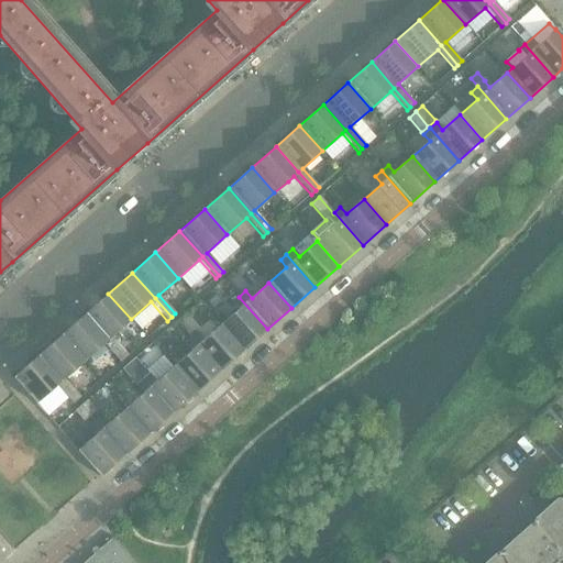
[(236,297),(228,287),(222,293),(231,302),(236,297)]
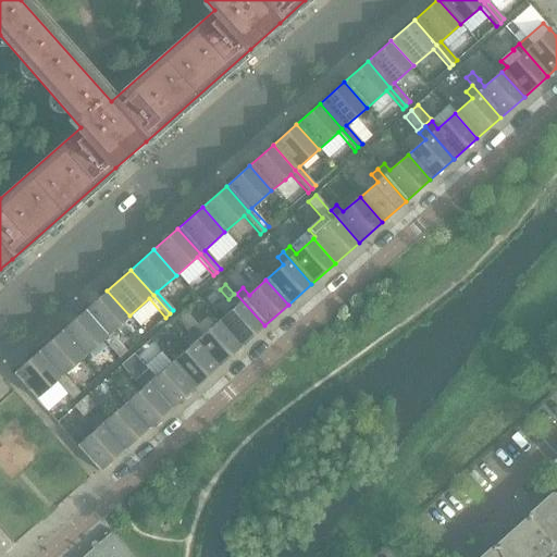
[(130,316),(107,291),(84,311),(106,337),(122,356),(126,351),(110,333),(130,316)]
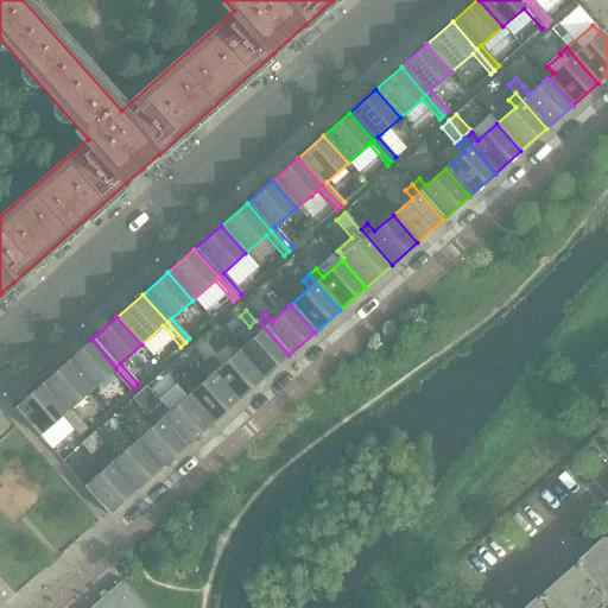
[(289,355),(258,321),(251,327),(257,335),(239,350),(263,379),(289,355)]
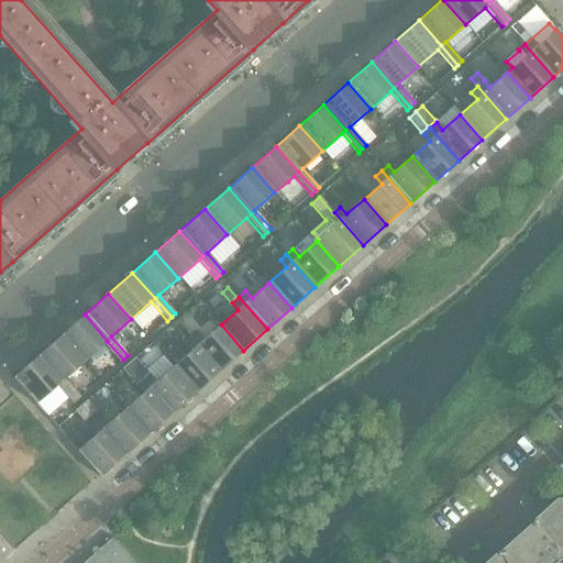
[(107,341),(85,315),(61,335),(84,361),(103,344),(120,363),(123,360),(107,341)]
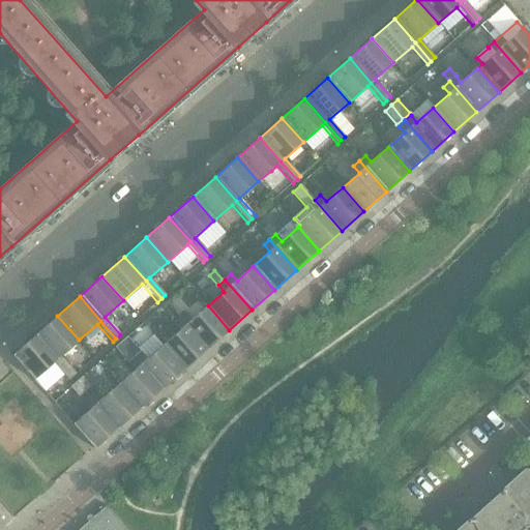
[(229,330),(208,305),(192,320),(185,314),(179,319),(206,350),(229,330)]
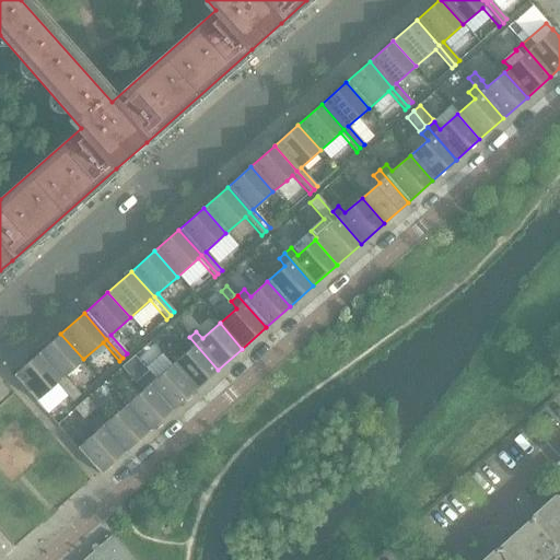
[(83,359),(60,334),(37,354),(60,380),(77,398),(80,395),(63,376),(83,359)]
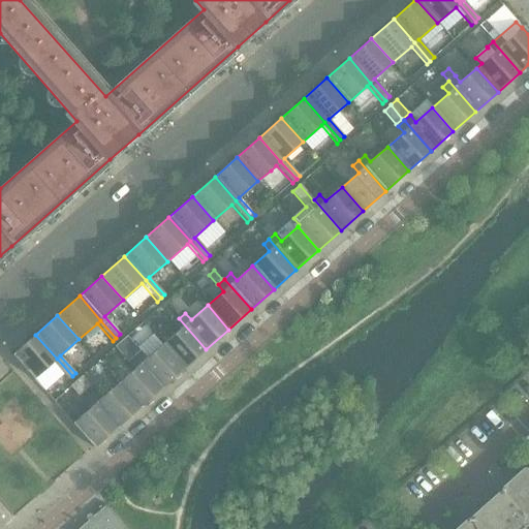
[(150,330),(158,322),(151,315),(143,323),(150,330)]
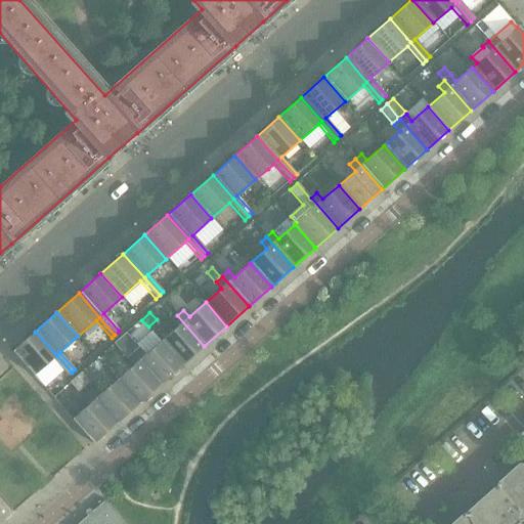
[(204,346),(177,315),(171,320),(177,328),(161,342),(182,365),(204,346)]
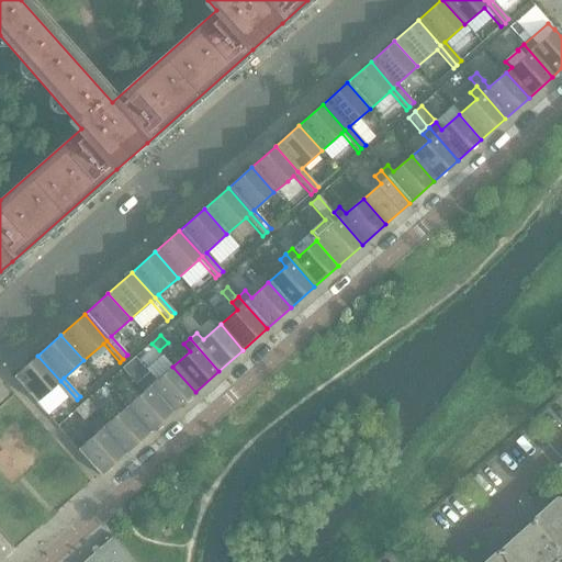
[(60,381),(37,356),(12,378),(35,403),(56,385),(72,404),(77,400),(60,381)]
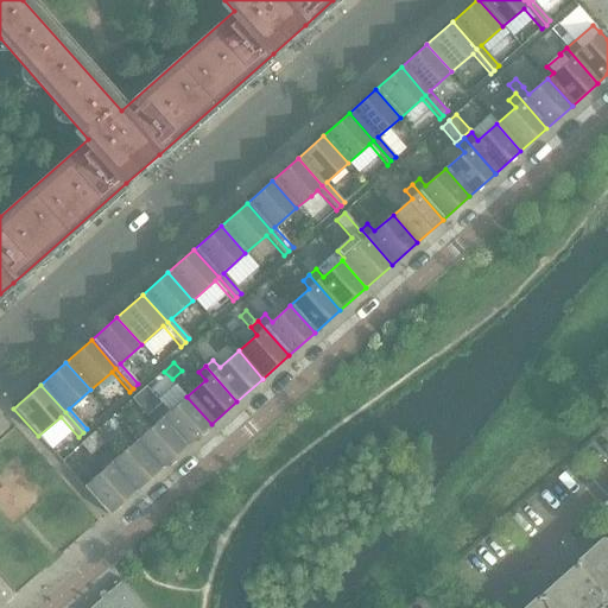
[(211,424),(187,397),(169,412),(162,405),(146,388),(139,394),(185,447),(211,424)]
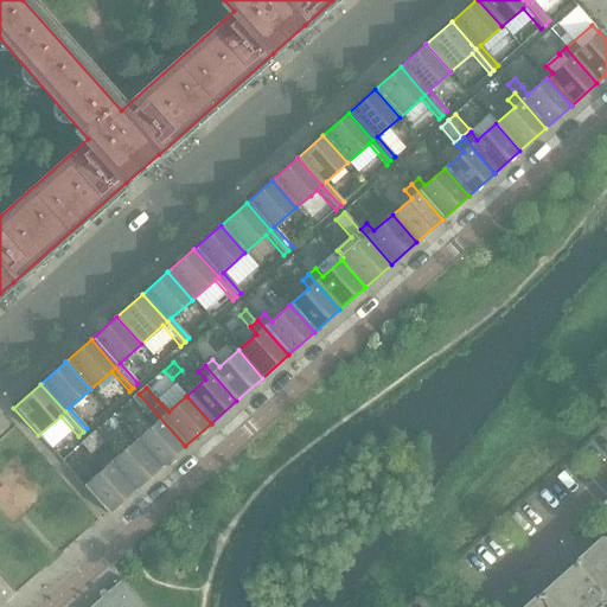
[(185,446),(139,394),(132,400),(154,425),(135,441),(160,468),(185,446)]
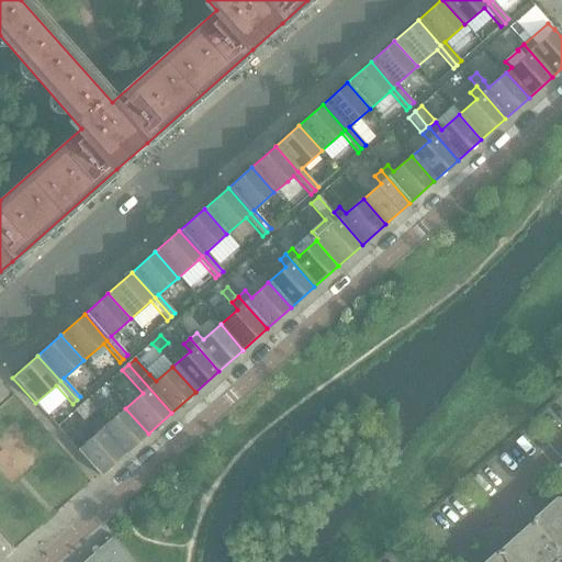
[(96,411),(87,401),(81,405),(90,416),(96,411)]
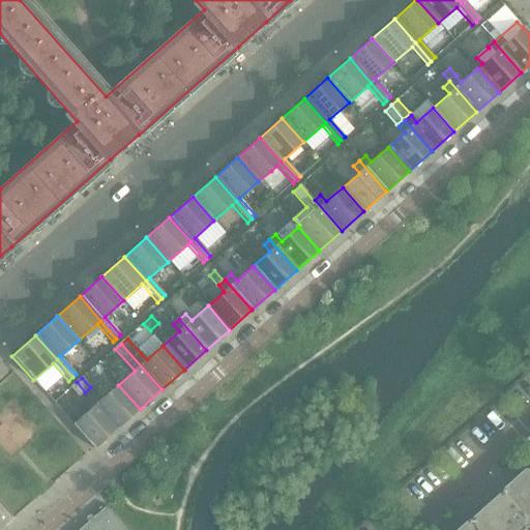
[(79,398),(85,392),(77,382),(70,388),(79,398)]
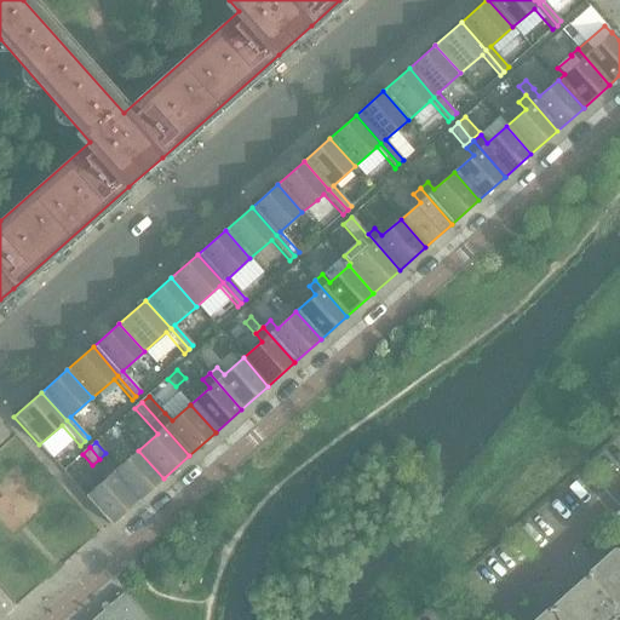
[(164,478),(138,451),(119,466),(113,459),(105,465),(137,501),(164,478)]
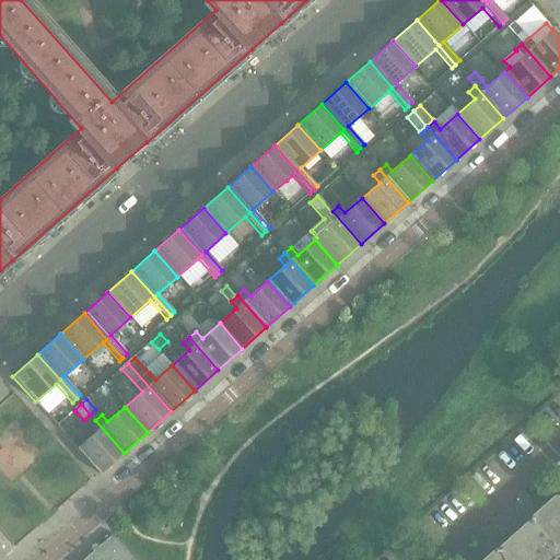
[(124,453),(95,420),(89,426),(95,433),(77,448),(98,475),(124,453)]
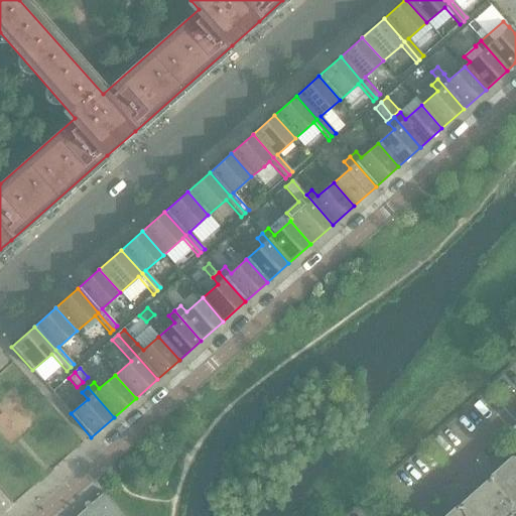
[(515,459),(514,460),(492,480),(492,481),(479,493),(465,505),(470,515),(506,515),(513,511),(515,510),(515,459)]
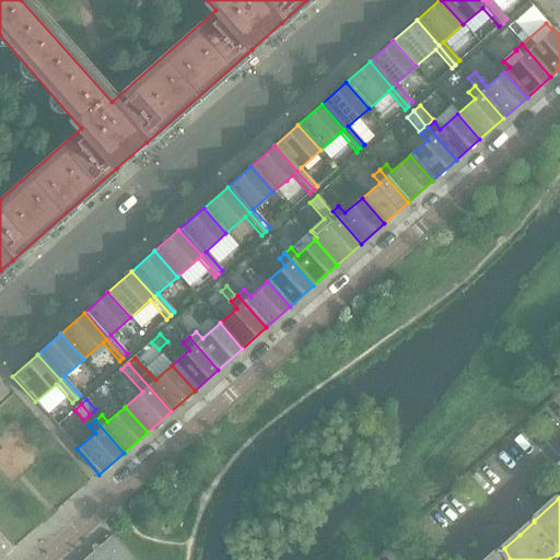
[(133,559),(112,535),(82,559),(133,559)]
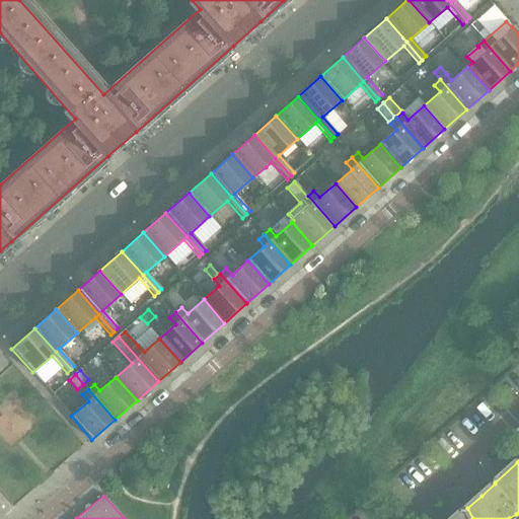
[(472,518),(467,508),(467,507),(453,518),(472,518)]
